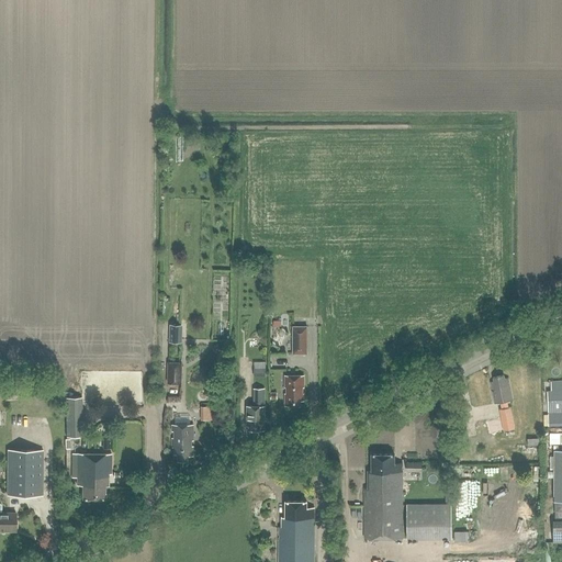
[(170,325),(170,343),(182,343),(182,325),(170,325)]
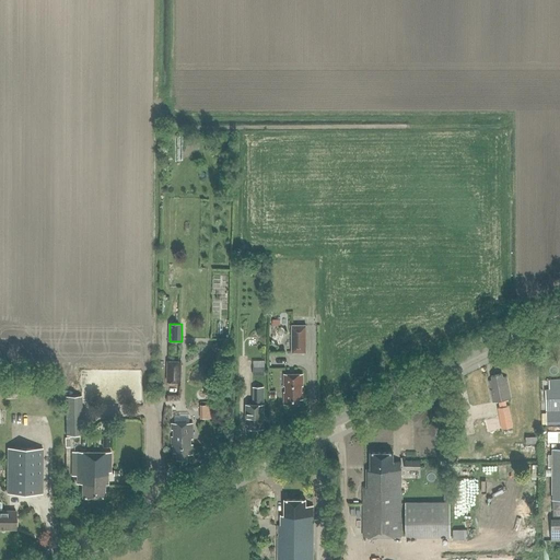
[(292,325),(292,353),(308,353),(307,325),(292,325)]
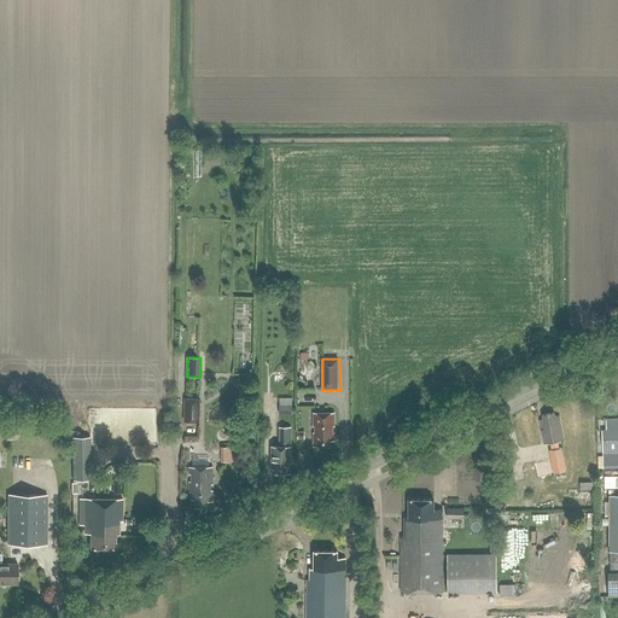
[(186,398),(185,423),(200,423),(202,398),(186,398)]
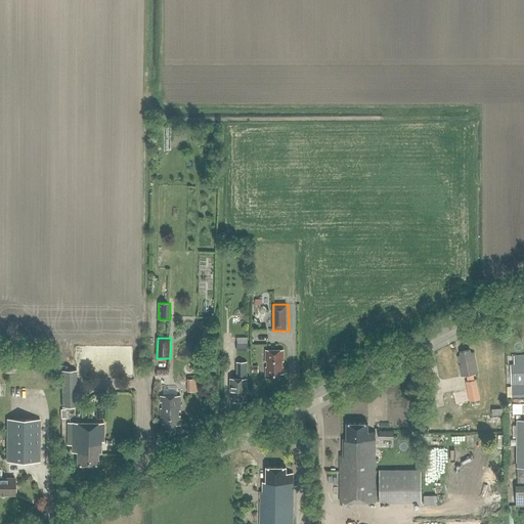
[(236,338),(237,352),(249,351),(249,338),(236,338)]
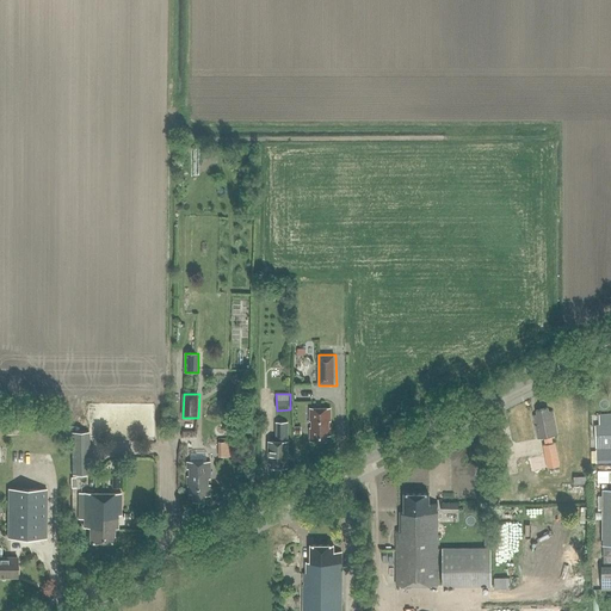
[(332,408),(312,408),(312,421),(313,421),(313,427),(312,427),(312,442),(327,442),(327,436),(332,436),(332,427),(331,427),(331,421),(332,421),(332,408)]
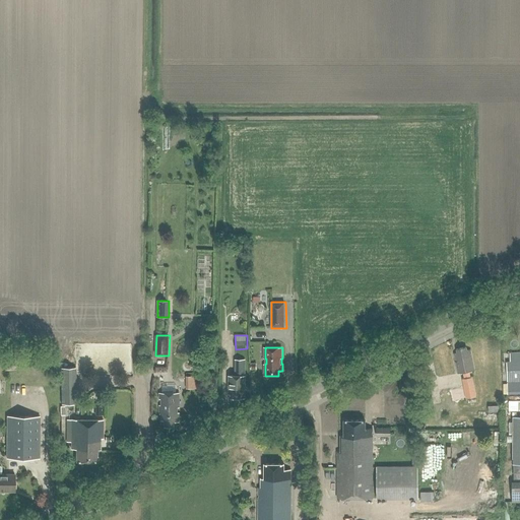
[(470,378),(469,372),(474,371),(470,350),(467,350),(466,347),(456,349),(457,353),(454,353),(458,374),(463,373),(464,379),(462,379),(466,399),(476,397),(472,377),(470,378)]
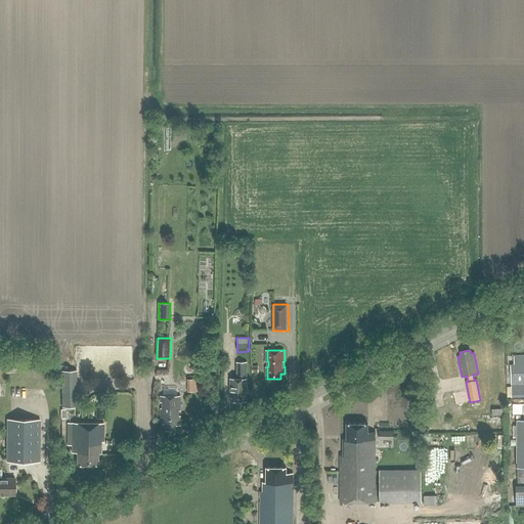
[(523,396),(523,355),(514,356),(514,365),(511,365),(512,397),(523,396)]
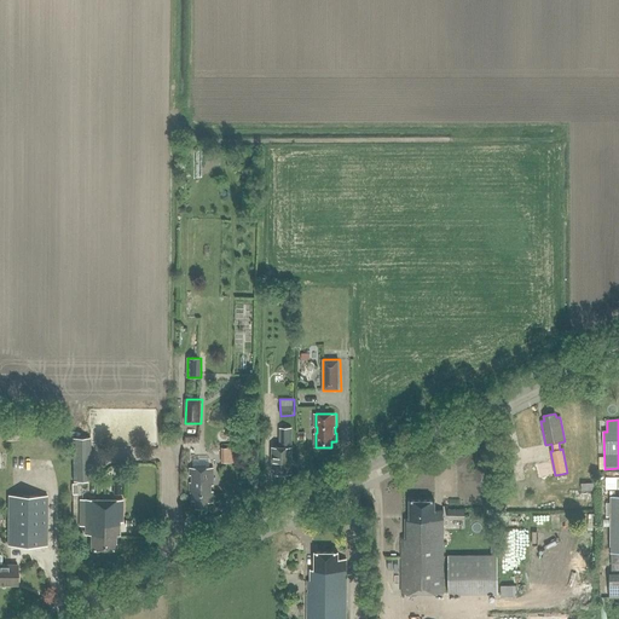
[(276,474),(293,474),(293,447),(293,428),(282,427),(282,446),(273,446),(273,469),(276,469),(276,474)]
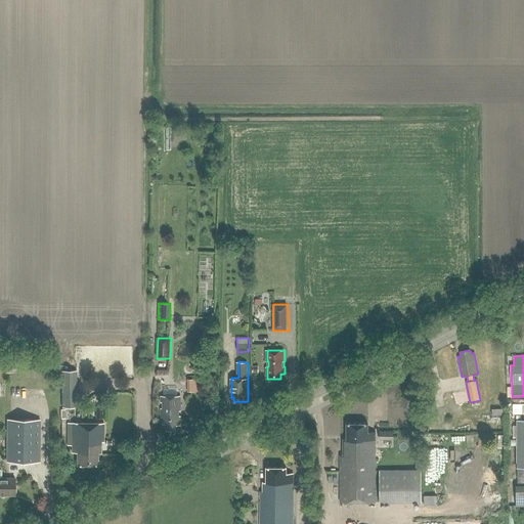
[(78,370),(62,370),(62,407),(76,407),(76,398),(78,398),(78,370)]
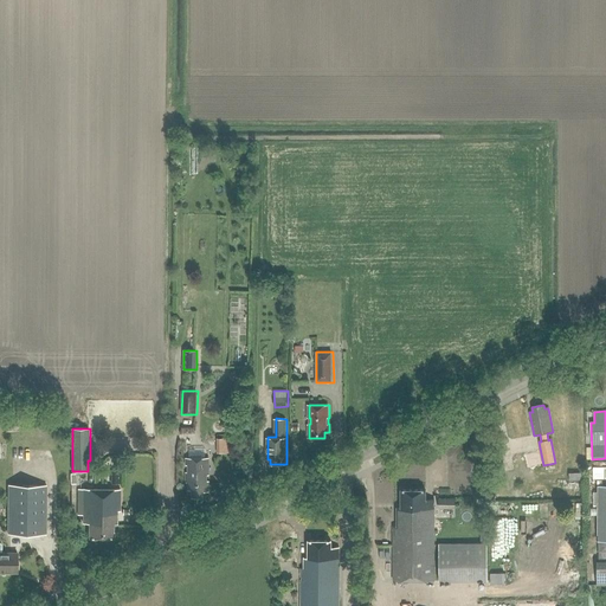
[(230,453),(230,439),(217,439),(217,453),(230,453)]
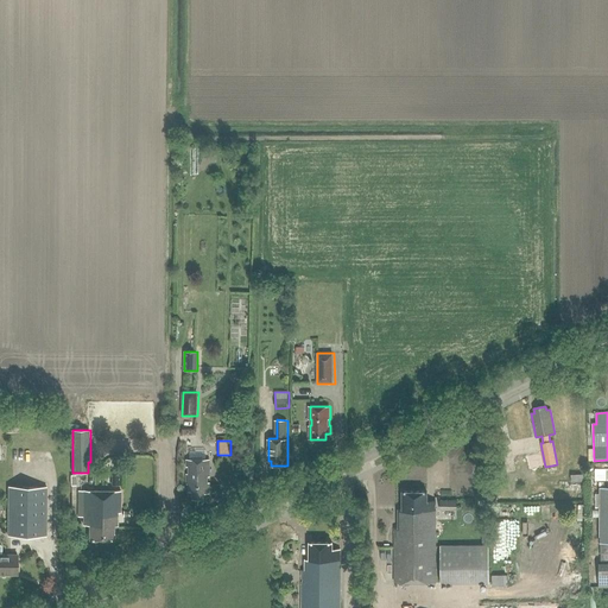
[(209,494),(209,483),(207,483),(207,477),(209,477),(209,460),(187,460),(187,467),(189,467),(189,474),(187,474),(187,485),(189,485),(189,493),(192,492),(192,499),(204,499),(204,494),(209,494)]
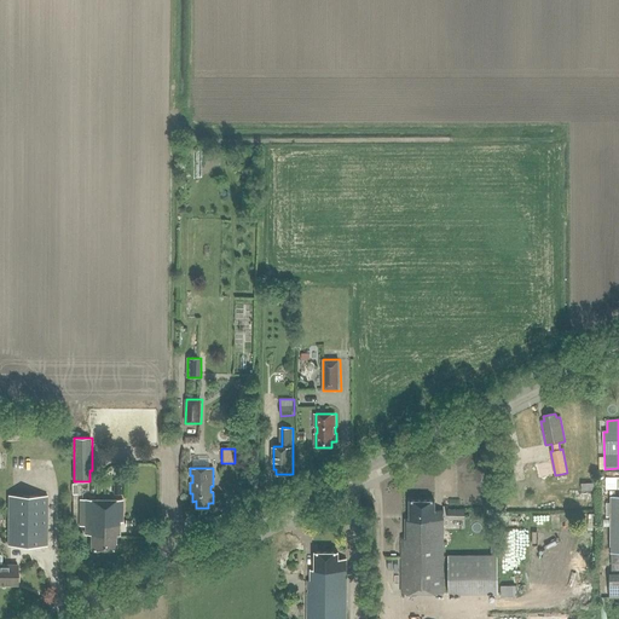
[(547,468),(532,469),(533,490),(549,489),(547,468)]
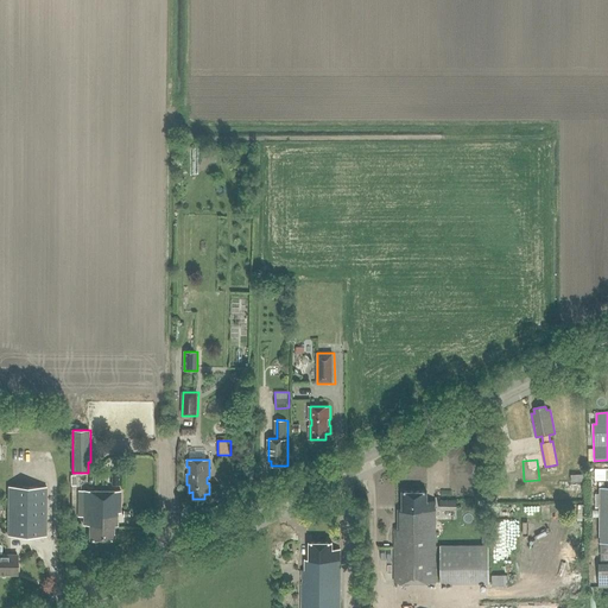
[(8,487),(7,537),(48,537),(48,487),(8,487)]
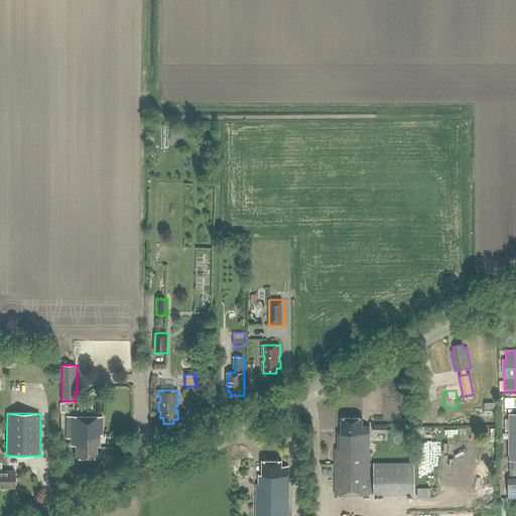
[(102,417),(71,416),(71,417),(67,417),(67,439),(71,439),(71,446),(76,446),(76,459),(96,459),(96,446),(100,446),(100,438),(102,438),(102,417)]
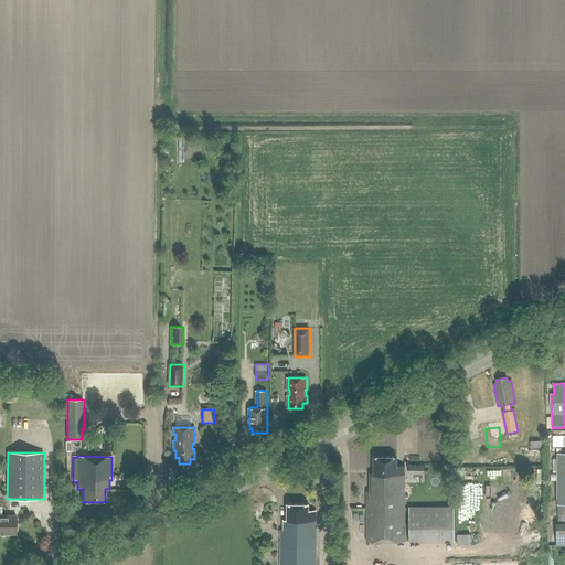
[(404,542),(404,466),(396,466),(396,457),(373,457),(374,473),(370,473),(370,491),(366,491),(366,542),(404,542)]
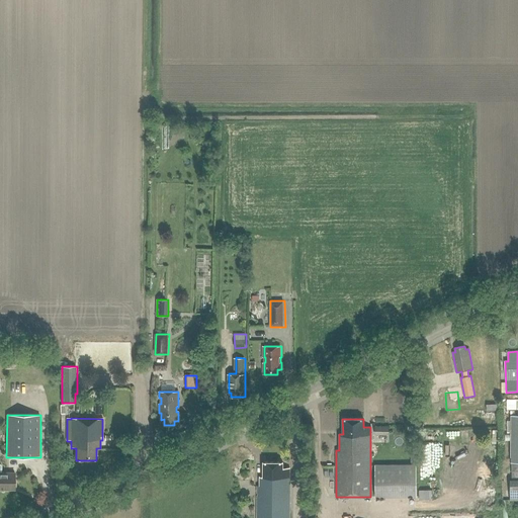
[(375,427),(375,435),(390,435),(390,427),(375,427)]
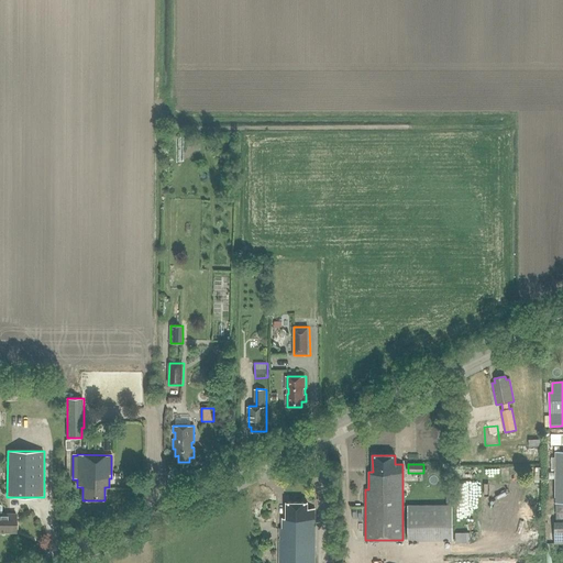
[(313,562),(315,509),(307,509),(307,503),(286,503),(286,518),(283,518),(283,529),(279,529),(278,562),(313,562)]
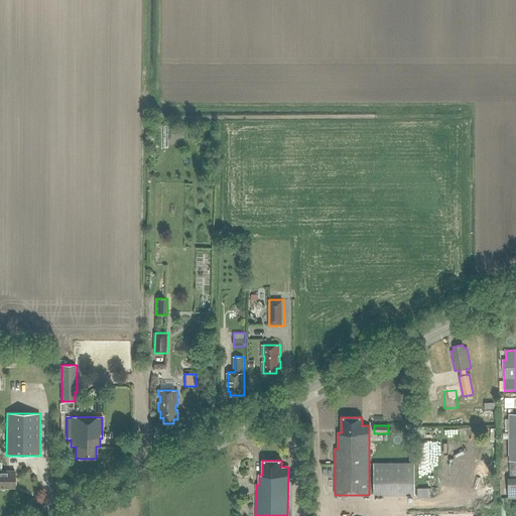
[(0,488),(14,488),(14,471),(2,471),(2,464),(0,463),(0,488)]
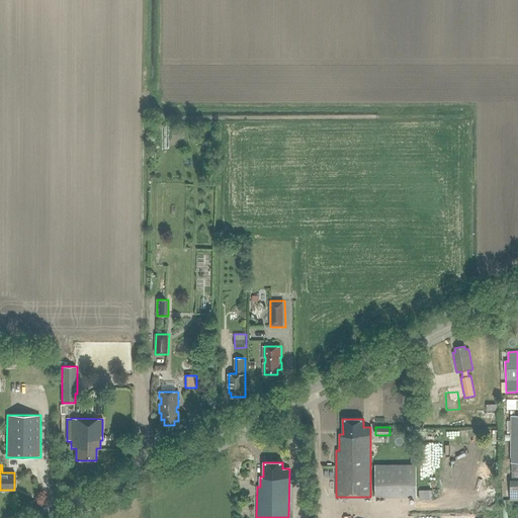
[(432,501),(431,491),(419,491),(419,501),(432,501)]
